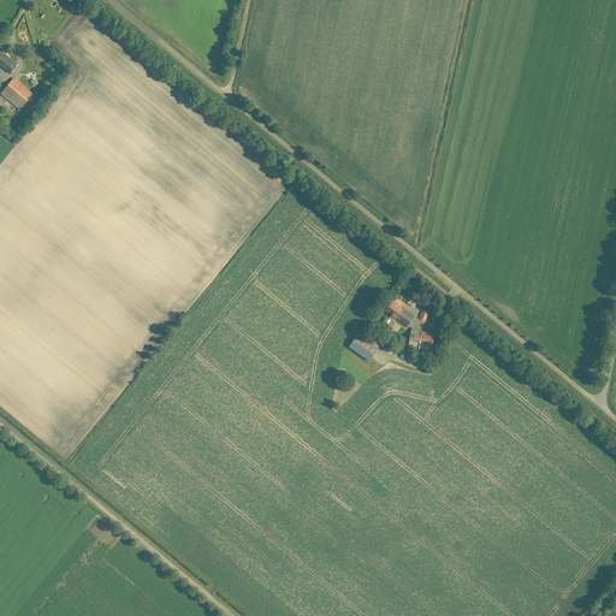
[(0,55),(0,66),(7,73),(15,66),(3,53),(0,55)]
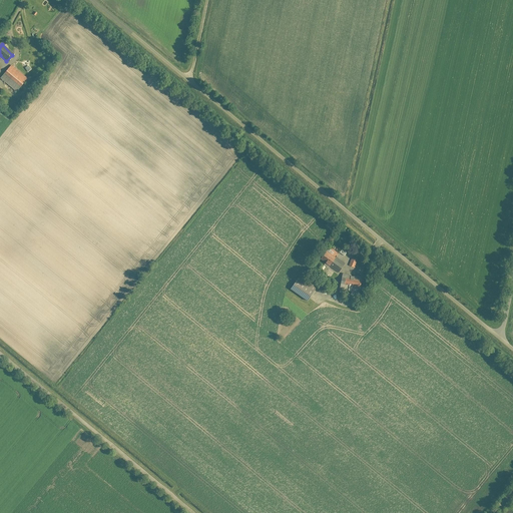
[(18,71),(11,65),(0,79),(19,94),(27,84),(15,74),(18,71)]
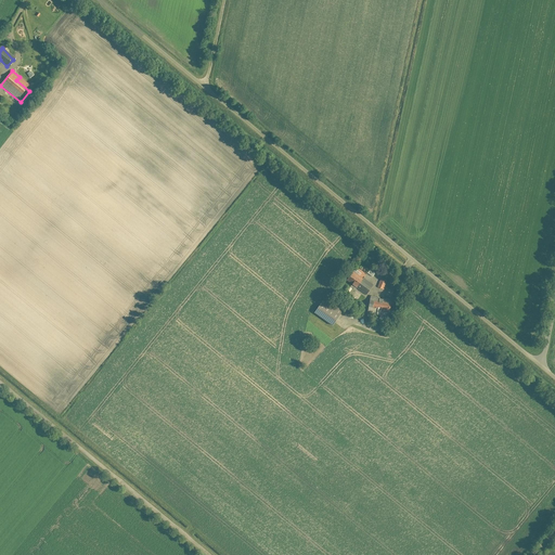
[(379,271),(373,267),(368,274),(375,279),(379,271)]
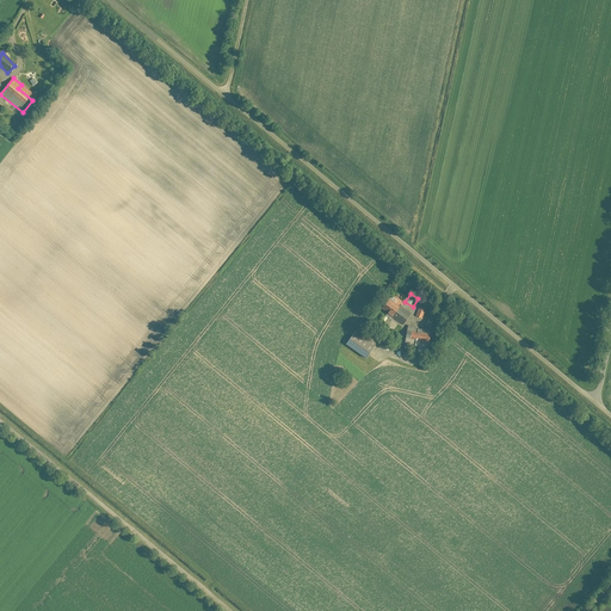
[(413,318),(389,300),(381,310),(405,327),(413,318)]
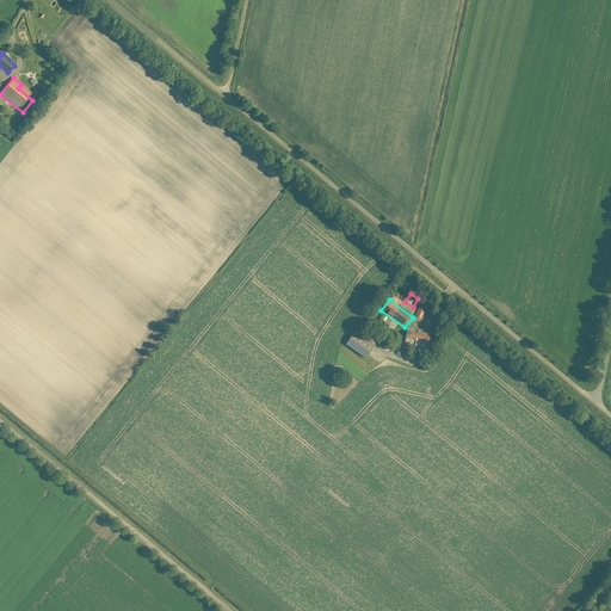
[(357,327),(345,343),(366,360),(380,344),(357,327)]
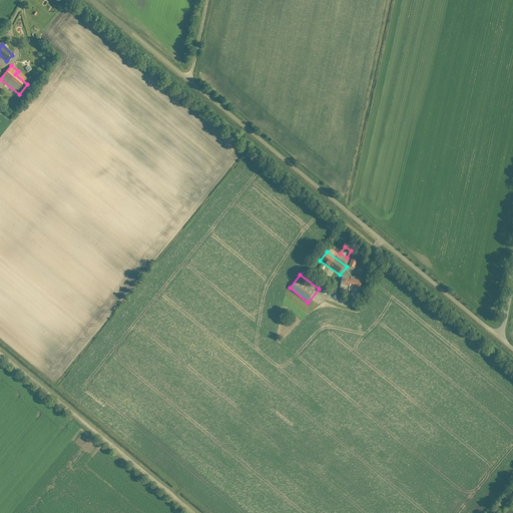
[(364,279),(343,275),(342,282),(345,282),(343,290),(360,294),(364,279)]
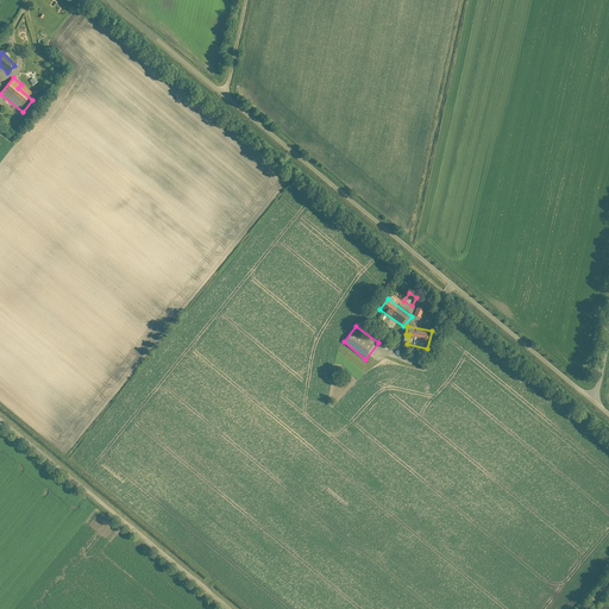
[(344,384),(334,378),(324,395),(333,401),(344,384)]
